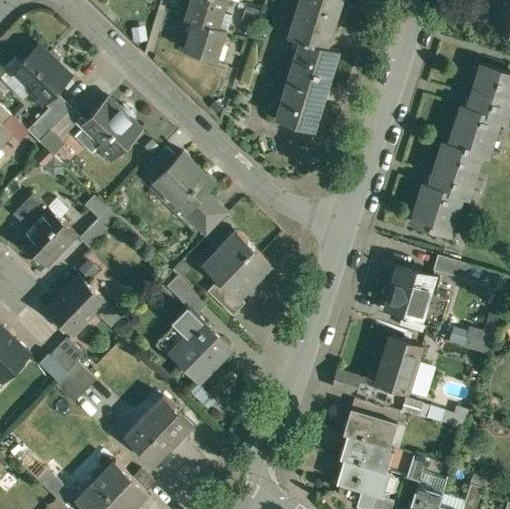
[(223,0),(188,0),(183,19),(190,21),(217,29),(226,1),(223,0)]
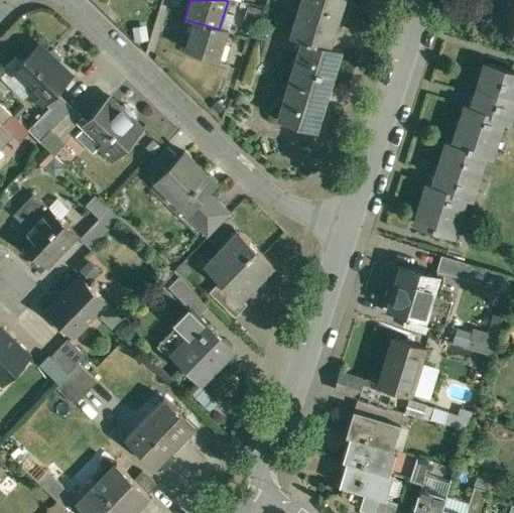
[(300,0),(288,38),(299,41),(275,120),(315,133),(341,52),(330,49),(344,0),(300,0)]
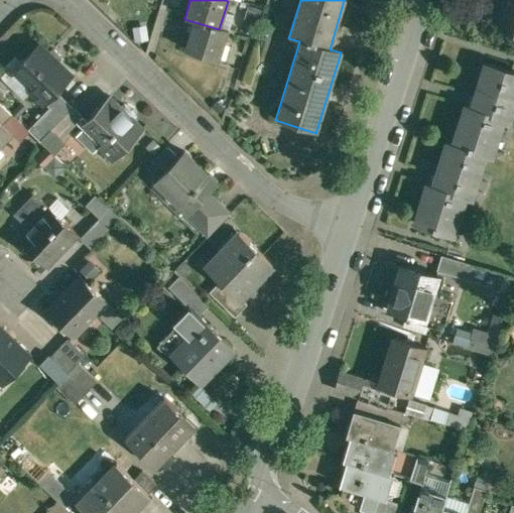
[(219,29),(191,21),(182,49),(212,59),(217,43),(222,45),(226,32),(219,29)]
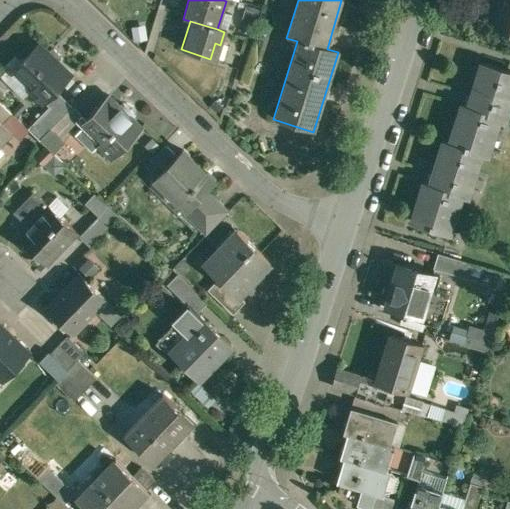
[(68,77),(35,45),(9,73),(10,74),(13,71),(31,89),(28,92),(41,105),(54,91),(68,77)]
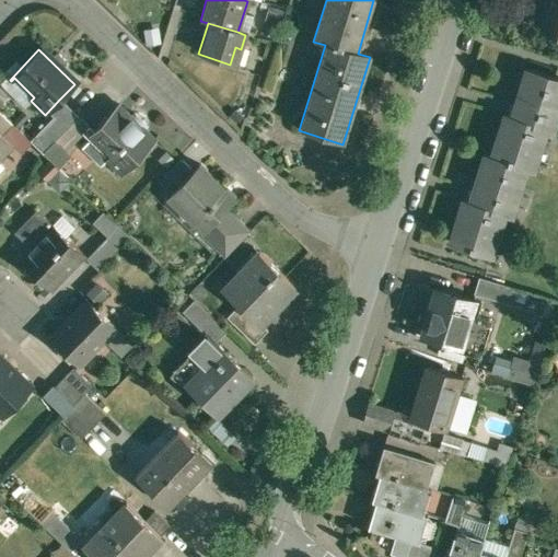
[(557,80),(526,71),(515,107),(513,106),(509,118),(504,116),(490,159),(525,170),(533,172),(546,130),(551,132),(557,113),(557,80)]
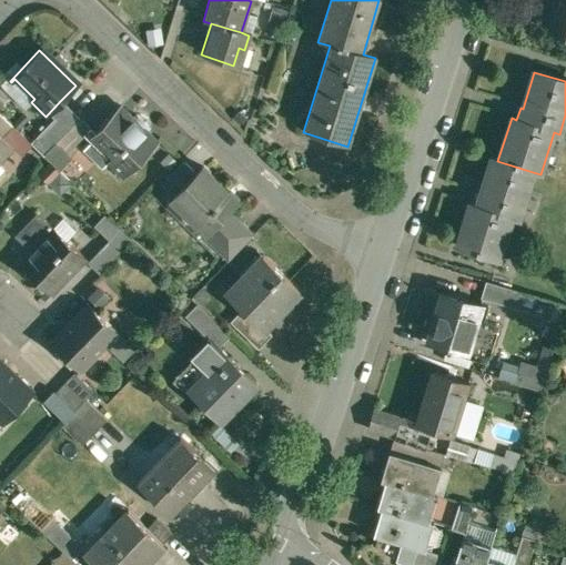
[(52,121),(29,144),(30,145),(42,157),(53,144),(79,119),(60,101),(46,115),(52,121)]
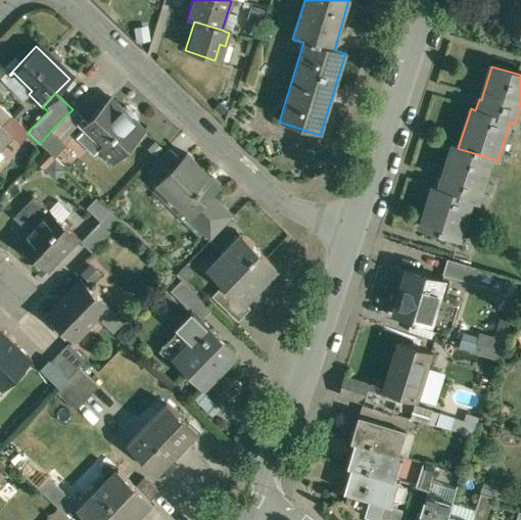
[(143,133),(109,100),(85,125),(105,145),(99,150),(112,163),(143,133)]
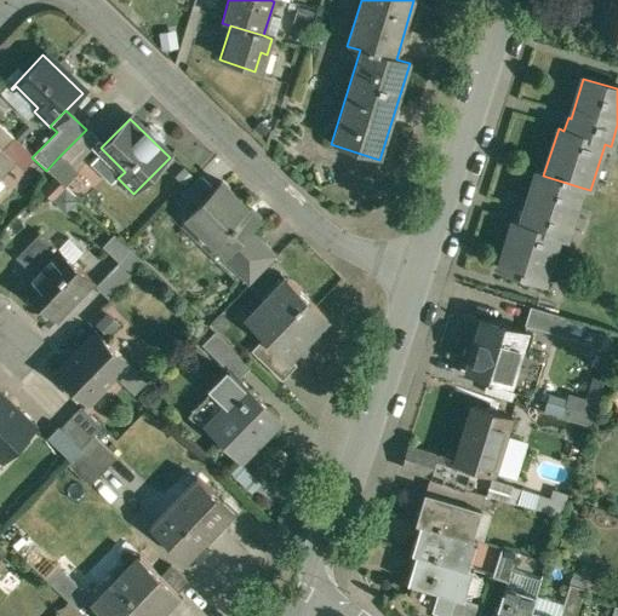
[(15,140),(0,126),(0,150),(3,153),(15,140)]
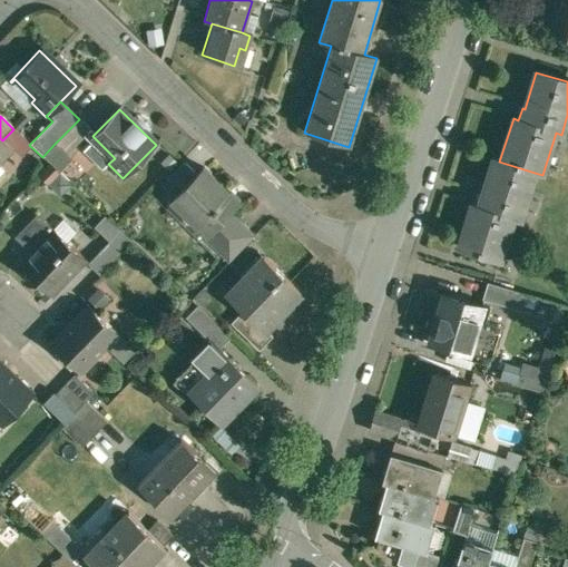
[(79,119),(54,145),(65,156),(89,130),(79,119)]
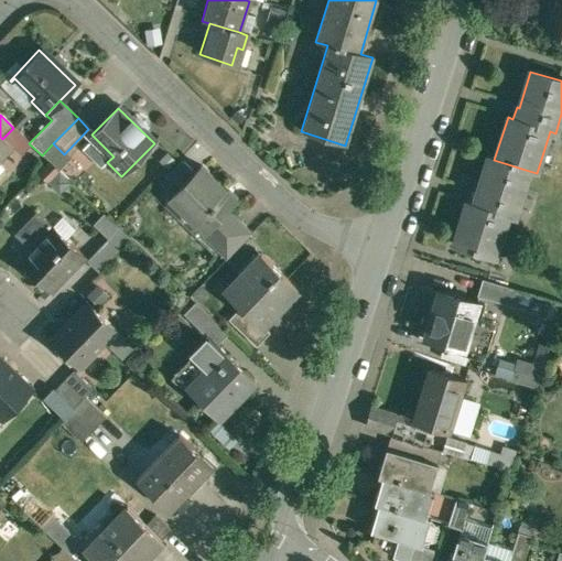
[(29,143),(13,128),(2,139),(10,148),(10,149),(18,157),(30,144),(29,143)]
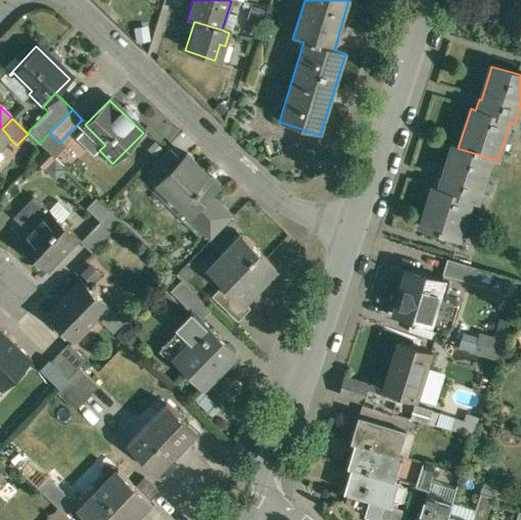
[(0,146),(9,138),(9,137),(2,129),(0,127),(0,146)]
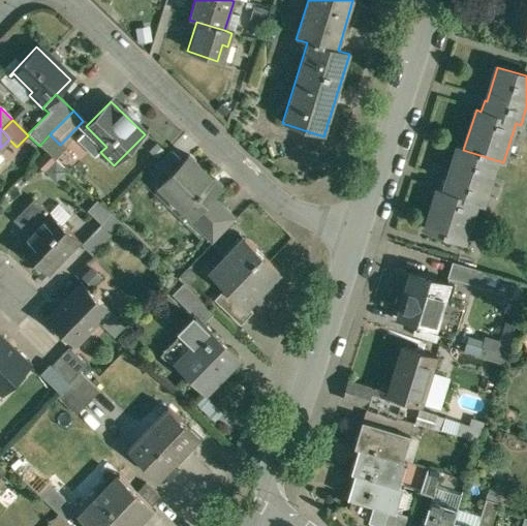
[(458,149),(446,182),(445,181),(442,191),(437,190),(425,231),(463,244),(476,204),(483,206),(496,160),(463,150),(458,149)]
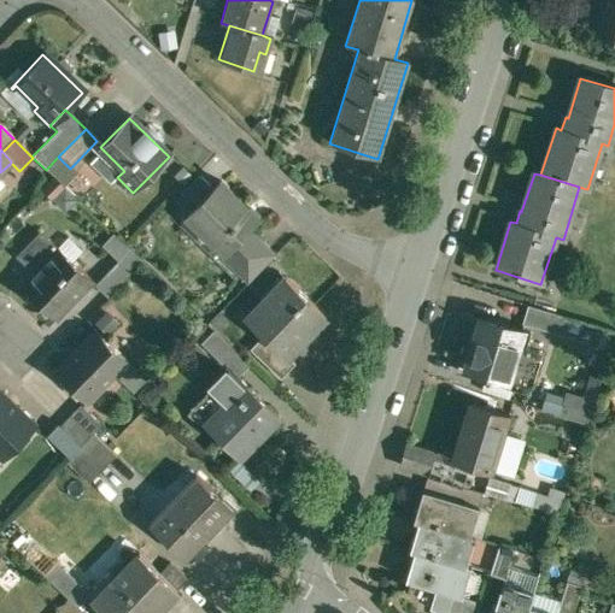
[(217,183),(183,218),(220,254),(224,251),(226,253),(246,231),(256,222),(217,183)]
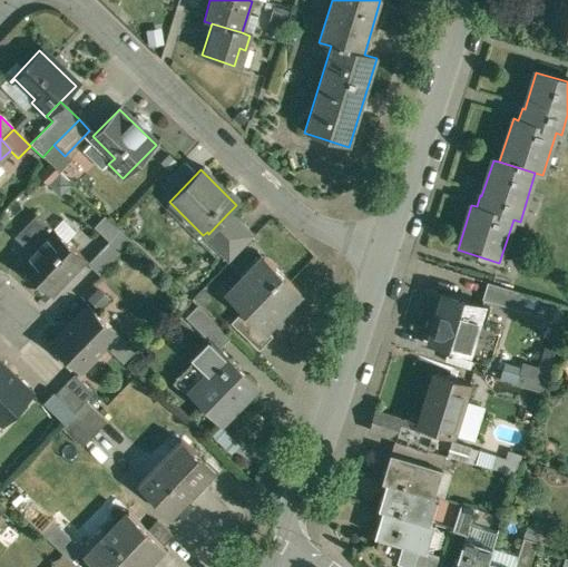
[(227,214),(208,234),(207,232),(203,235),(201,238),(227,264),(253,237),(227,214)]
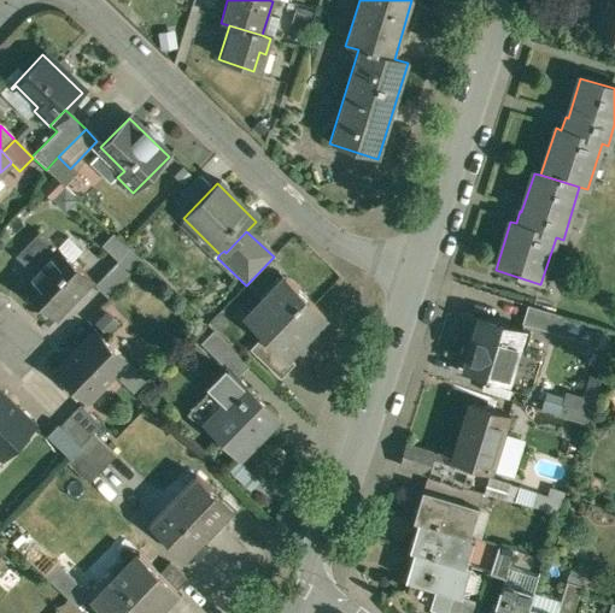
[(92,282),(42,235),(19,259),(36,275),(22,289),(54,320),(92,282)]
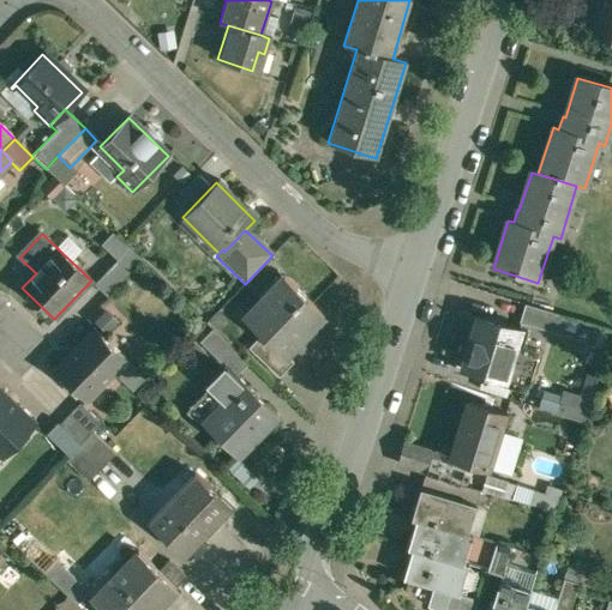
[(115,237),(105,249),(118,261),(121,258),(133,269),(142,261),(115,237)]
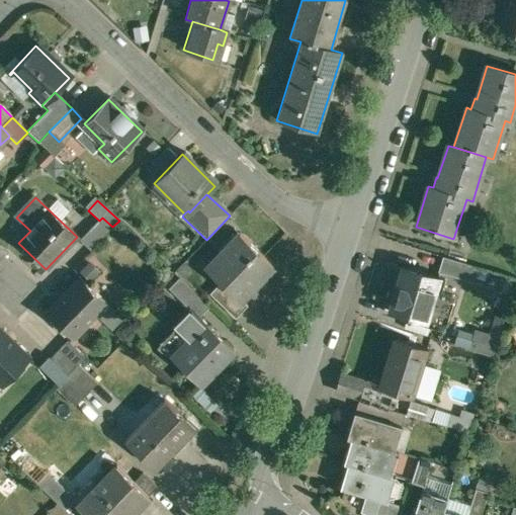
[(99,221),(80,241),(89,250),(112,227),(102,218),(99,221)]
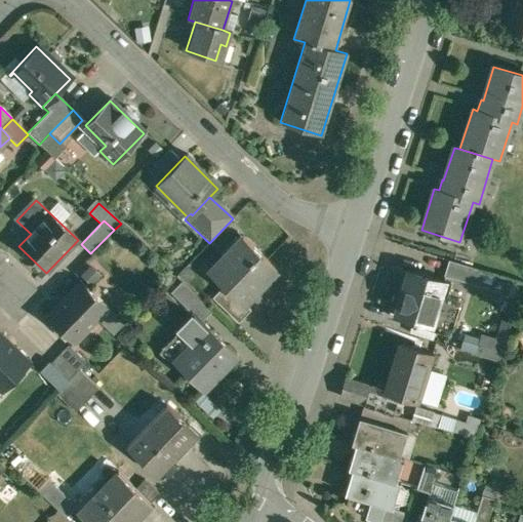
[(242,238),(208,273),(223,287),(241,305),(242,304),(263,283),(264,284),(276,272),(242,238)]
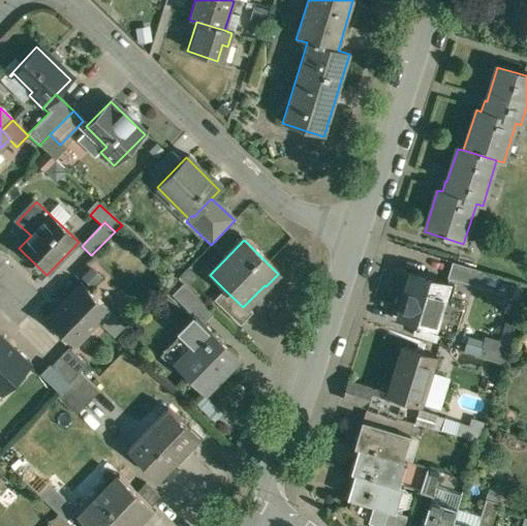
[(488,275),(453,265),(448,280),(483,290),(488,275)]
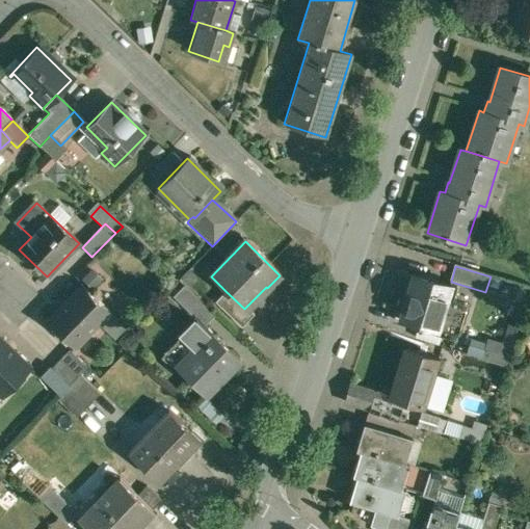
[(457,289),(414,275),(407,296),(401,295),(393,322),(443,337),(457,289)]
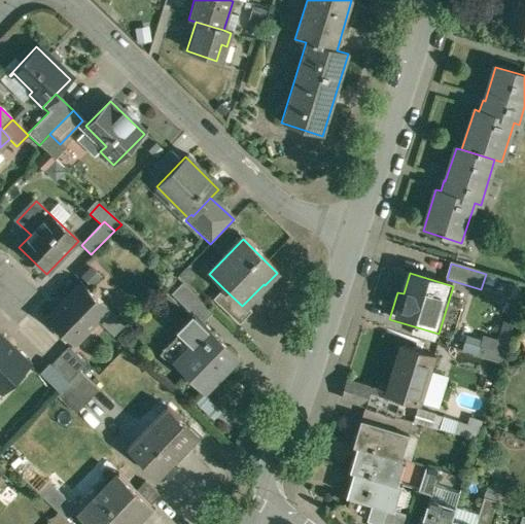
[(81,284),(47,320),(75,346),(88,333),(86,332),(107,311),(108,311),(109,310),(81,284)]
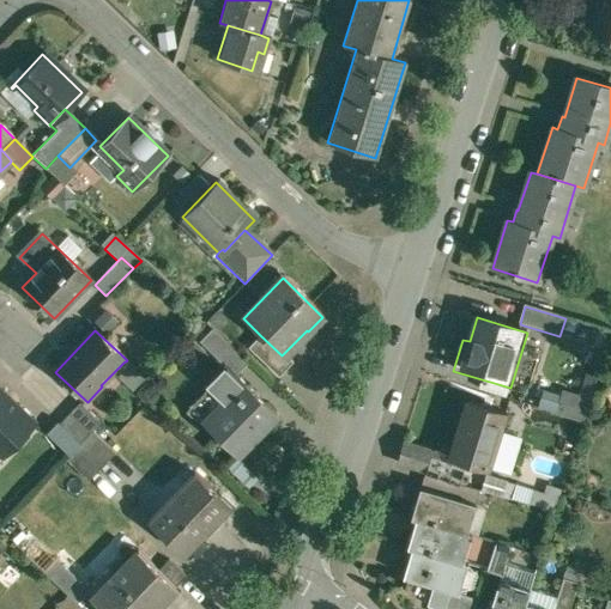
[(242,360),(211,330),(198,343),(229,373),(242,360)]
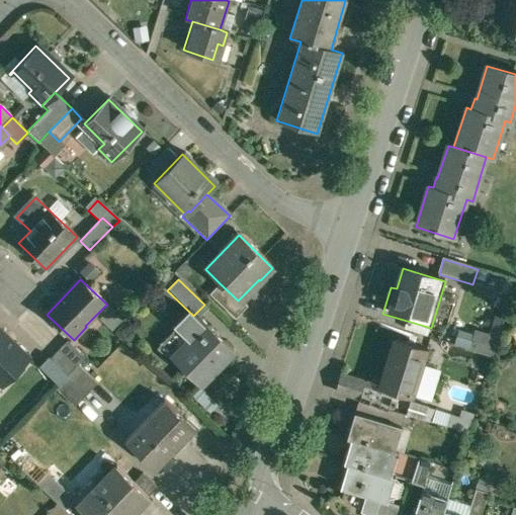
[(238,301),(220,283),(208,294),(234,320),(246,307),(239,299),(238,301)]
